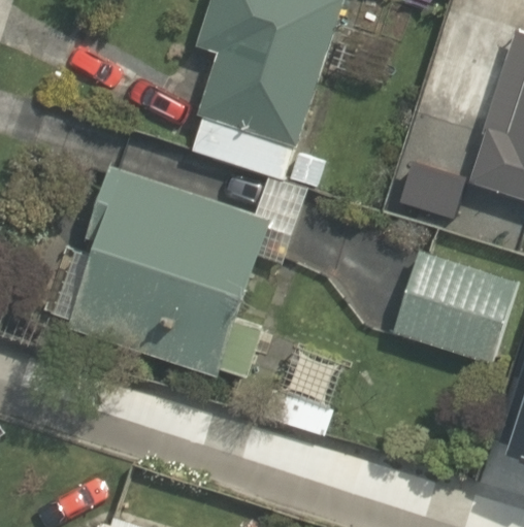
[(298,145),(345,0),(210,0),(196,46),(216,53),(196,113),(203,116),(192,151),(283,179),(294,144),(298,145)]
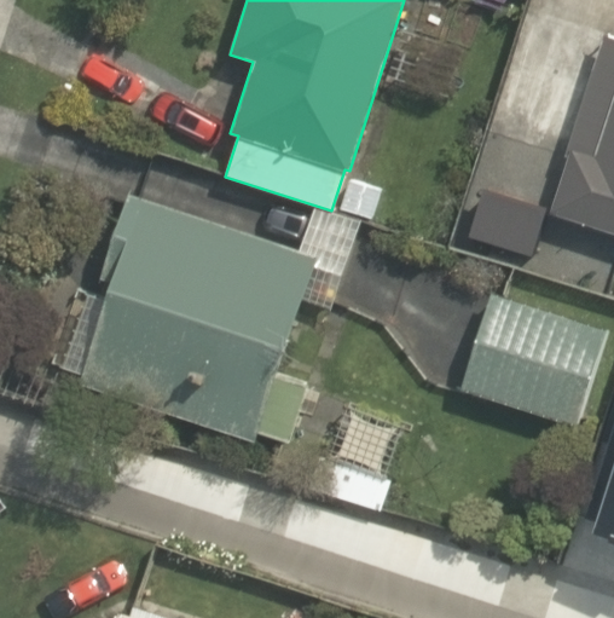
[(571,145),(550,212),(613,231),(613,94),(596,152),(571,145)]
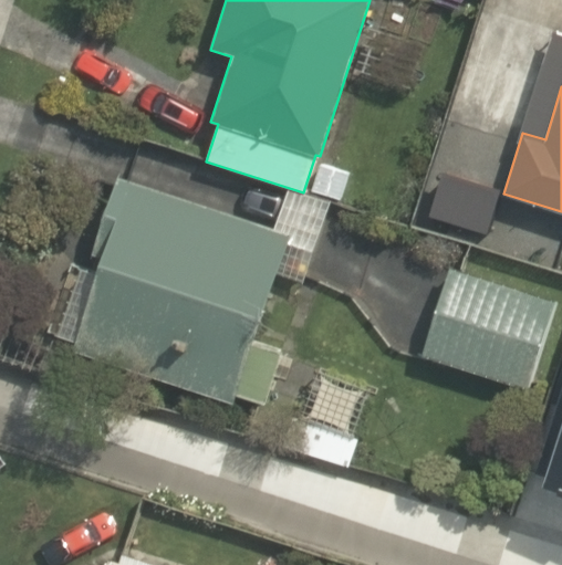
[(339,200),(346,174),(319,165),(311,192),(339,200)]
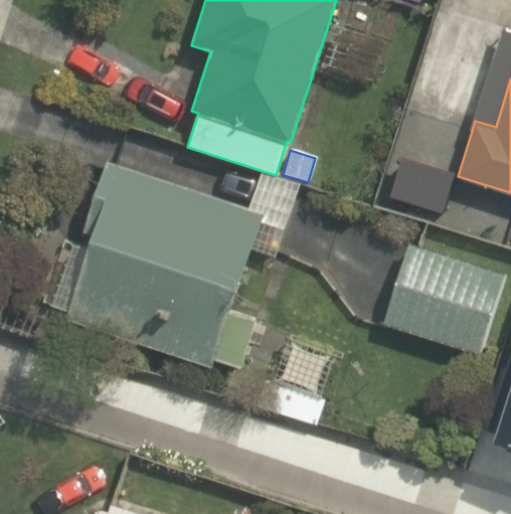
[(248,207),(105,162),(81,234),(90,237),(63,319),(212,366),(214,359),(239,367),(254,321),(229,313),(250,248),(274,257),(297,185),(260,173),(248,207)]
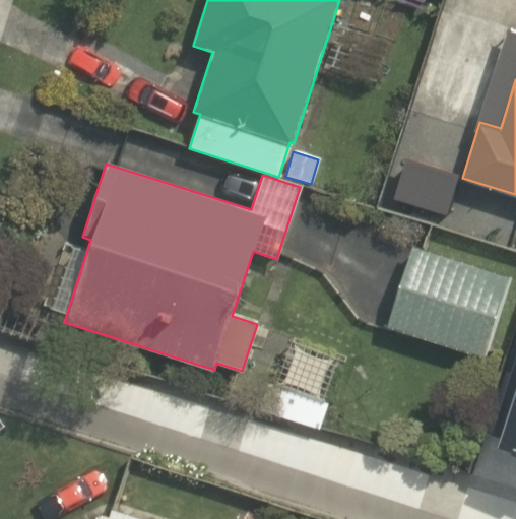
[(507,279),(410,248),(384,328),(480,360),(507,279)]
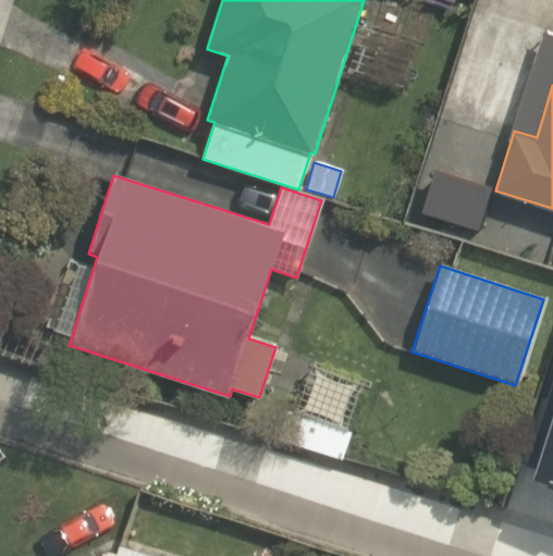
[(552,379),(526,470),(537,472),(532,482),(552,487),(552,379)]
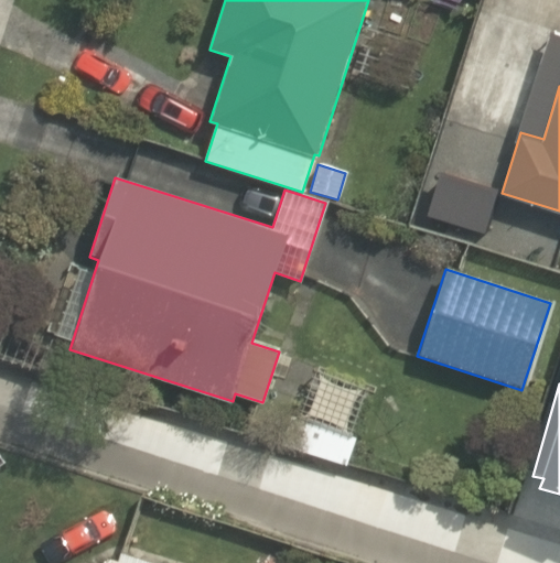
[(358,436),(288,415),(278,450),(348,469),(358,436)]
